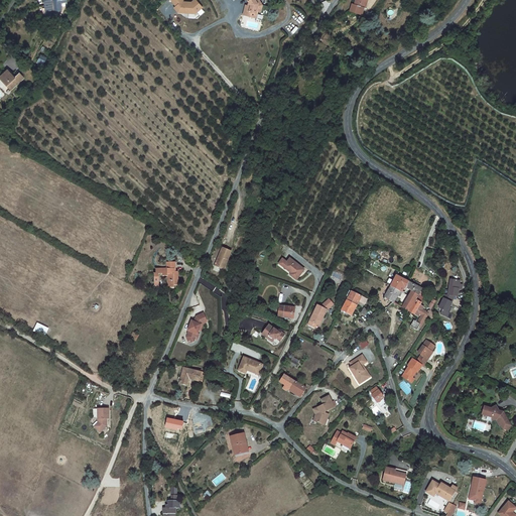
[(45,1),(46,5),(45,5),(39,6),(40,16),(46,15),(52,14),(52,11),(58,10),(57,8),(60,8),(59,3),(67,2),(66,0),(44,0),(45,1)]
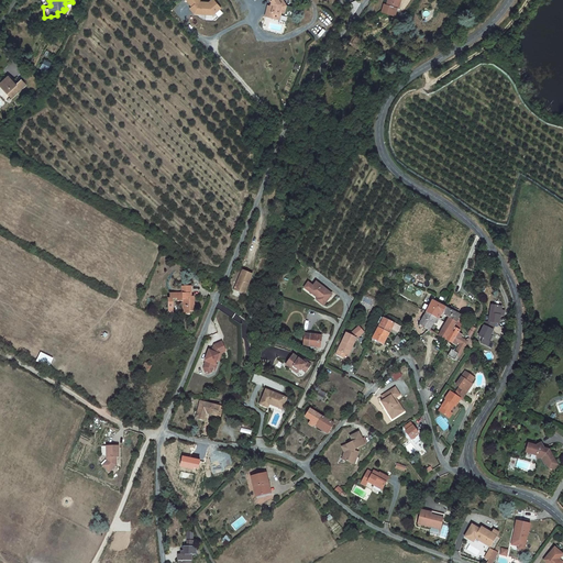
[(200,0),(189,0),(188,1),(192,7),(190,8),(194,13),(212,15),(221,9),(213,0),(212,0),(209,3),(200,2),(199,1),(200,0)]
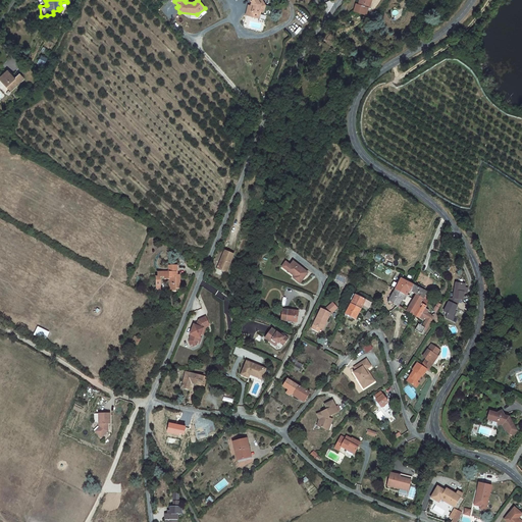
[(250,0),(253,3),(251,3),(251,5),(249,5),(247,11),(252,12),(251,16),(257,17),(259,10),(261,11),(263,11),(265,5),(261,0),(250,0)]
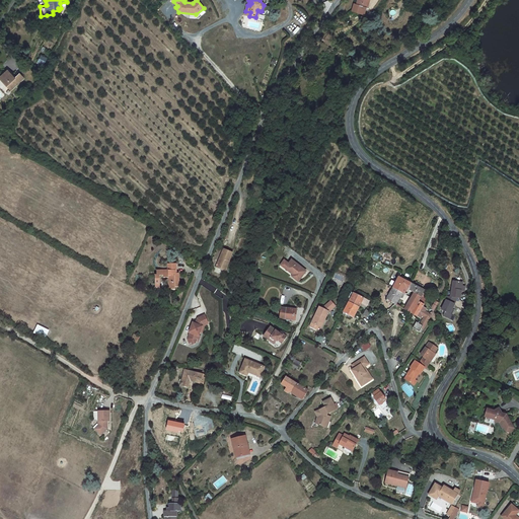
[(354,4),(353,10),(364,14),(366,7),(368,8),(370,0),(357,0),(356,4),(354,4)]
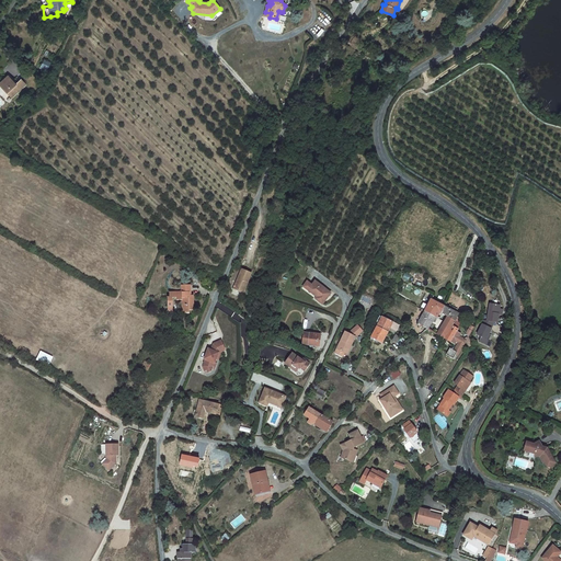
[(8,76),(0,83),(0,84),(8,93),(10,91),(14,95),(25,84),(21,80),(16,84),(8,76)]
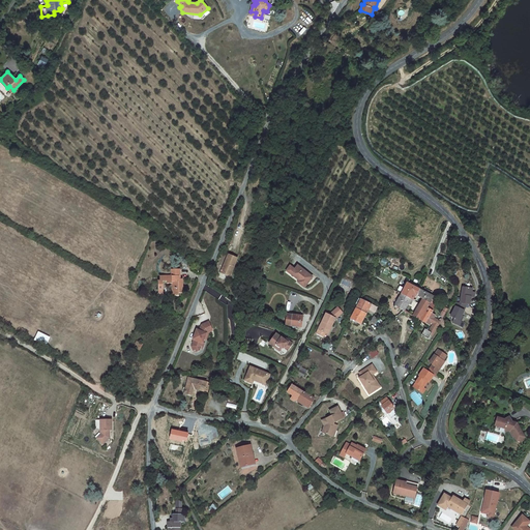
[(238,258),(229,255),(221,272),(230,276),(238,258)]
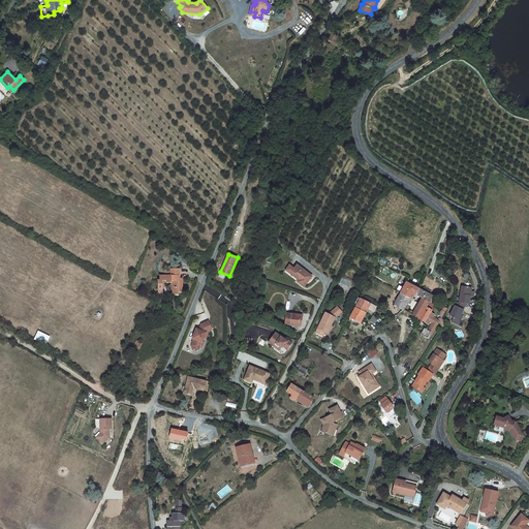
[(312,276),(298,265),(294,269),(291,266),(286,273),(289,275),(290,274),(291,272),(301,278),(299,280),(298,282),(304,286),(312,276)]
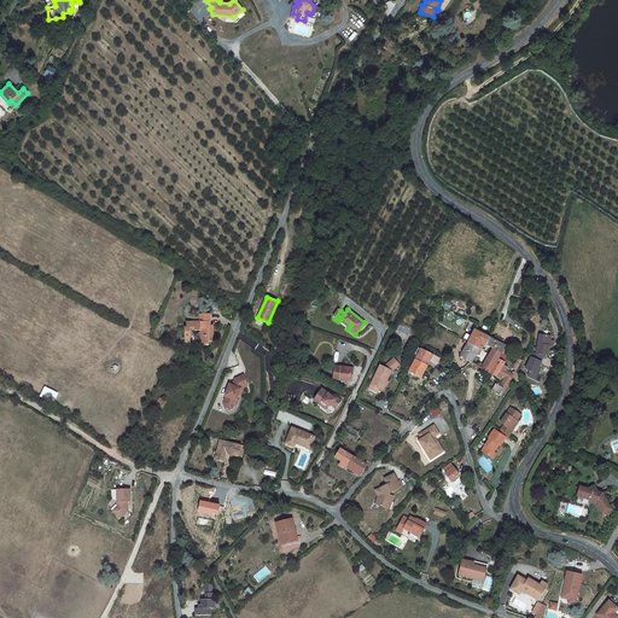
[(210,322),(210,315),(200,315),(200,322),(187,322),(187,327),(185,327),(185,337),(191,337),(191,328),(194,328),(196,331),(200,331),(202,345),(209,345),(209,342),(215,342),(214,326),(207,326),(207,324),(210,322)]
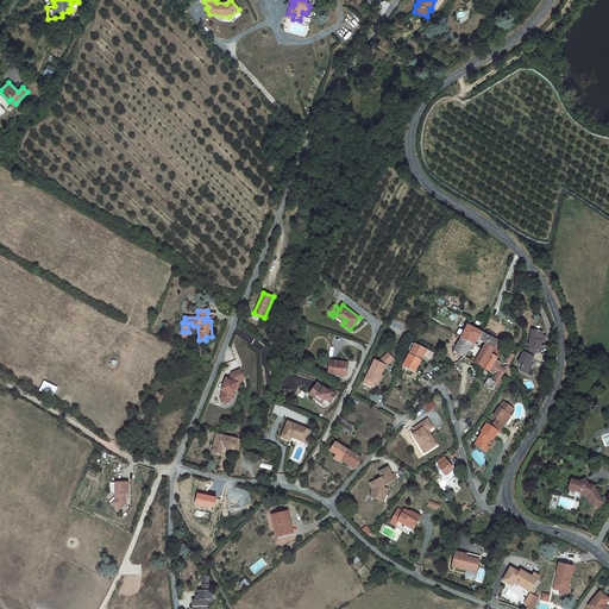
[(462,338),(472,343),(475,339),(477,340),(478,341),(479,339),(482,333),(468,326),(462,338)]
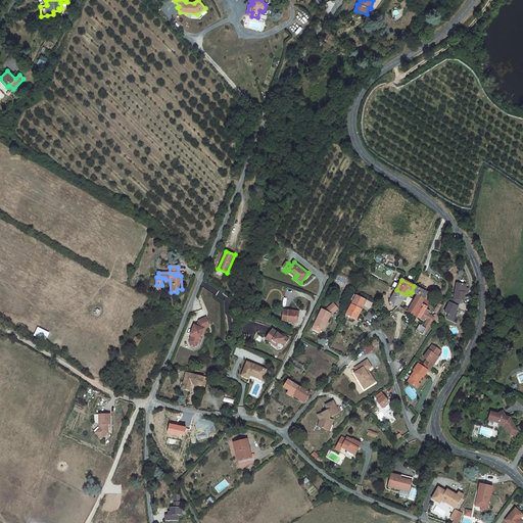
[(455,297),(455,299),(460,300),(462,300),(464,300),(465,292),(466,288),(466,285),(457,283),(455,297)]
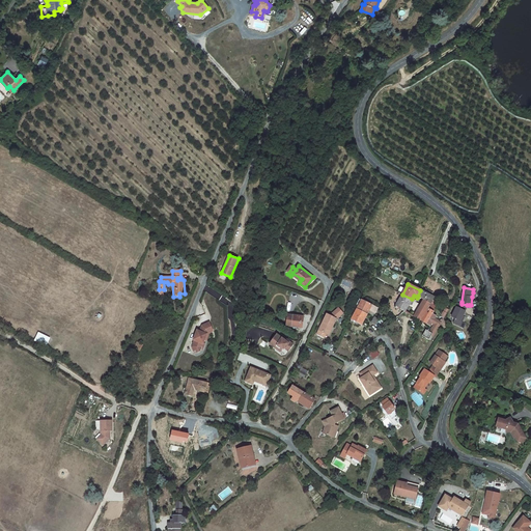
[(420,290),(418,296),(420,297),(424,300),(424,299),(430,304),(431,303),(432,304),(434,302),(435,302),(437,299),(435,298),(431,296),(428,294),(429,291),(425,288),(424,291),(420,290)]
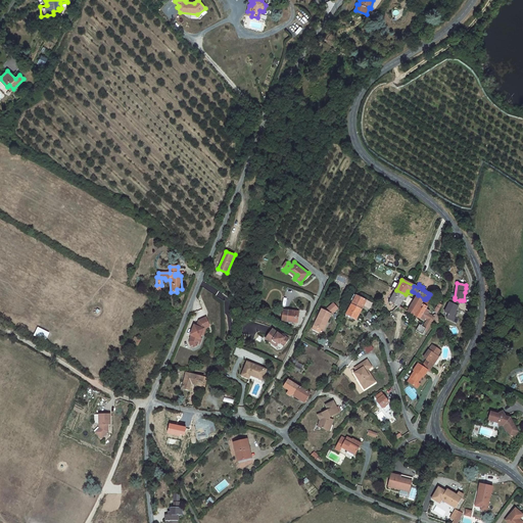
[(403,298),(406,294),(396,290),(390,301),(399,306),(403,300),(403,299),(403,298)]
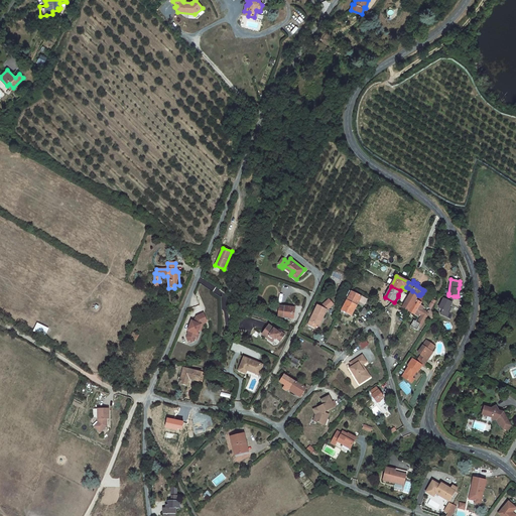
[(345,299),(347,300),(357,306),(359,301),(365,304),(367,299),(362,296),(352,291),(349,290),(345,299)]
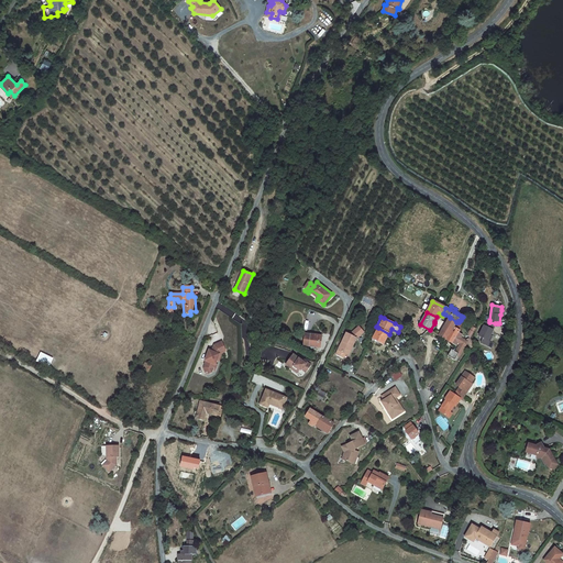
[(437,334),(446,340),(453,327),(456,322),(450,317),(450,318),(441,332),(439,331),(437,334)]
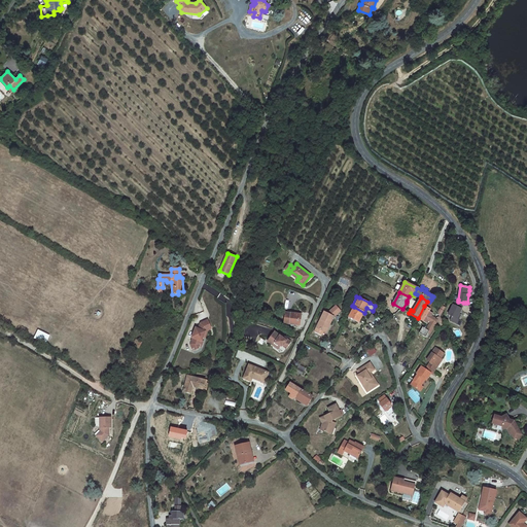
[(430,310),(433,305),(429,302),(428,301),(427,302),(424,306),(430,310)]
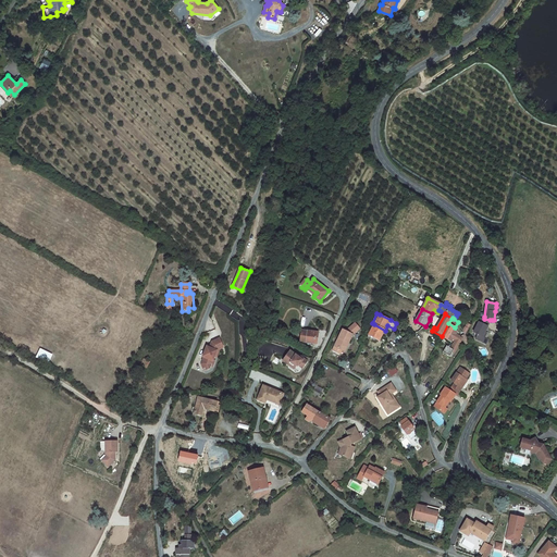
[(490,320),(484,319),(480,318),(478,322),(479,322),(474,333),(478,335),(475,338),(483,342),(485,337),(483,337),(489,326),(486,326),(490,320)]
